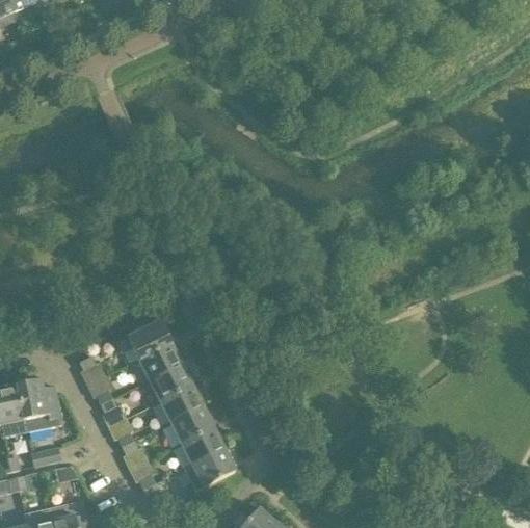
[(0,0),(0,26),(19,19),(16,11),(10,0),(0,0)]
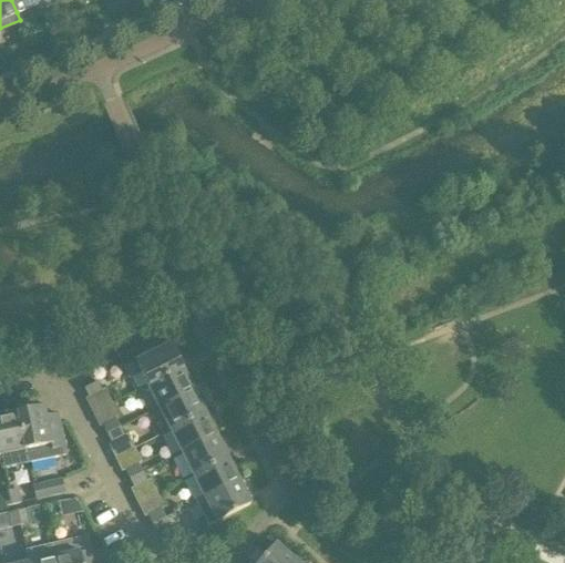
[(11,0),(17,12),(40,2),(39,0),(11,0)]
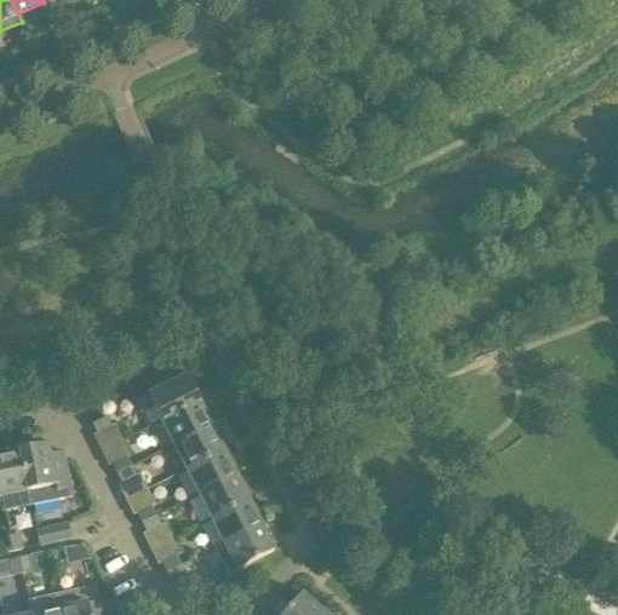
[(188,373),(176,379),(171,368),(131,388),(142,409),(155,403),(164,419),(201,400),(188,373)]
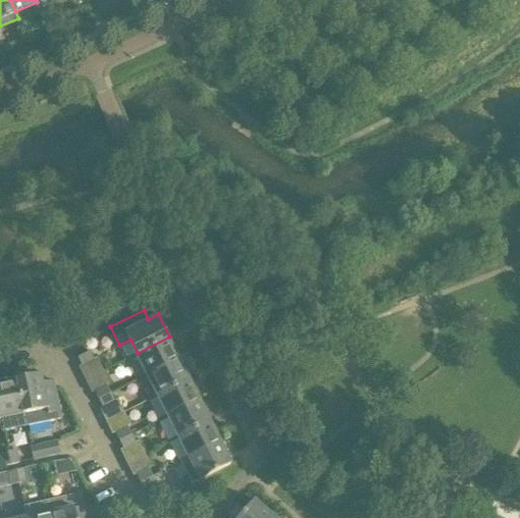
[(179,357),(169,337),(138,353),(148,373),(179,357)]
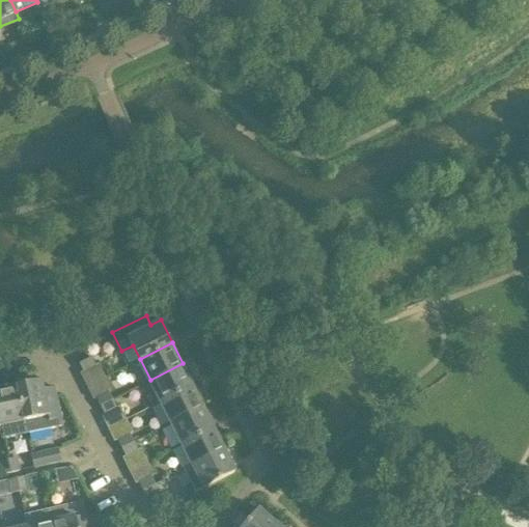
[(84,369),(96,363),(92,355),(80,361),(84,369)]
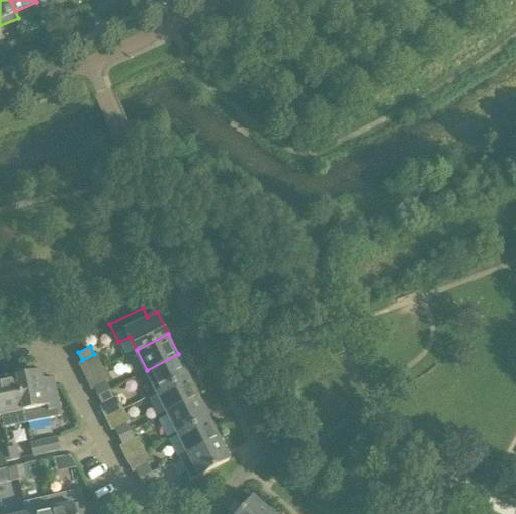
[(178,354),(147,370),(157,391),(188,375),(178,354)]
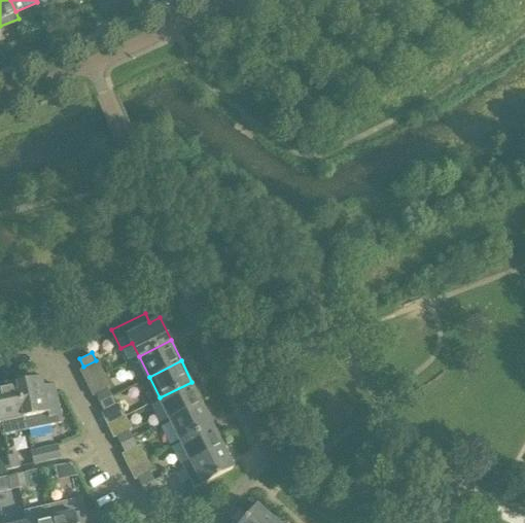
[(63,420),(62,413),(56,382),(43,384),(41,376),(18,380),(28,427),(63,420)]
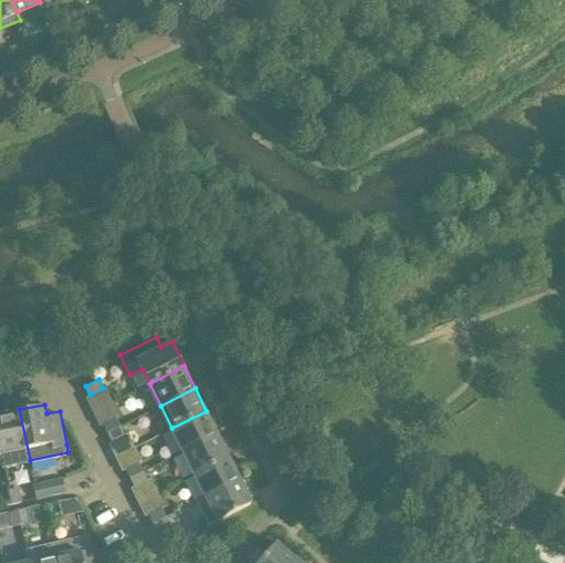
[(30,460),(19,409),(0,412),(0,441),(2,452),(4,466),(30,460)]
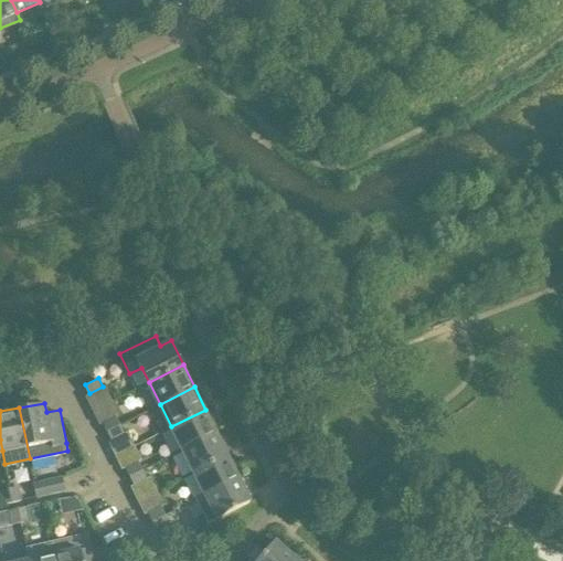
[(218,432),(205,410),(171,426),(183,450),(190,446),(218,432)]
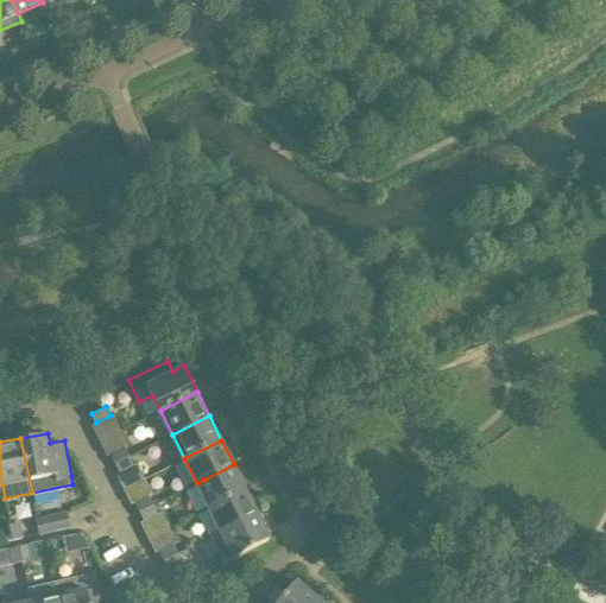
[(117,462),(131,455),(126,445),(112,452),(117,462)]
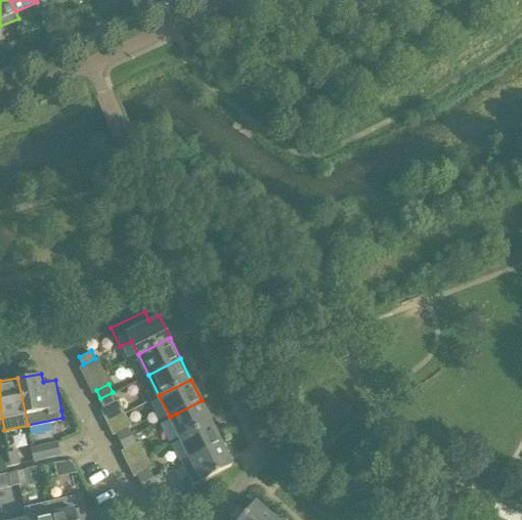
[(113,392),(100,398),(104,406),(117,400),(113,392)]
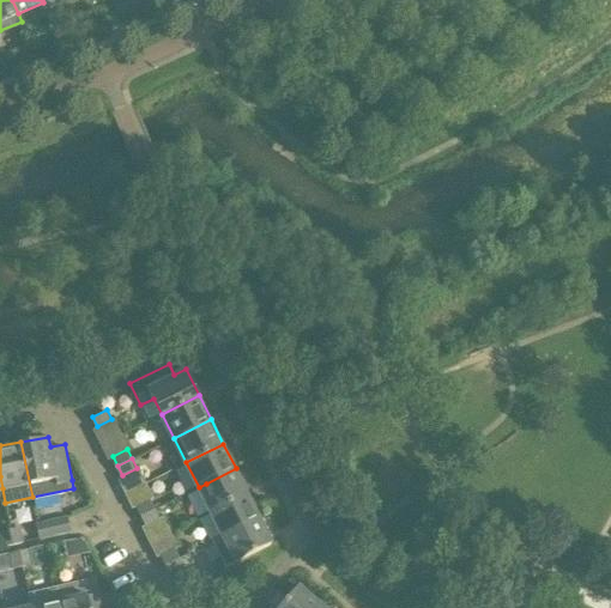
[(248,493),(236,468),(206,484),(199,487),(211,511),(248,493)]
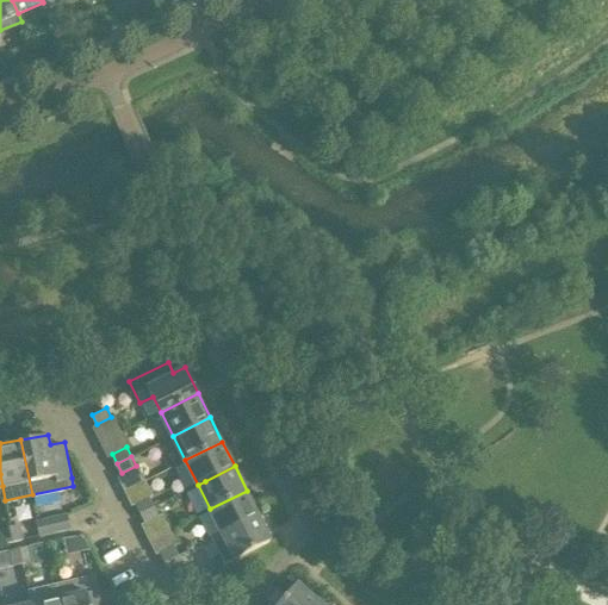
[(259,515),(247,491),(210,509),(222,534),(229,530),(259,515)]
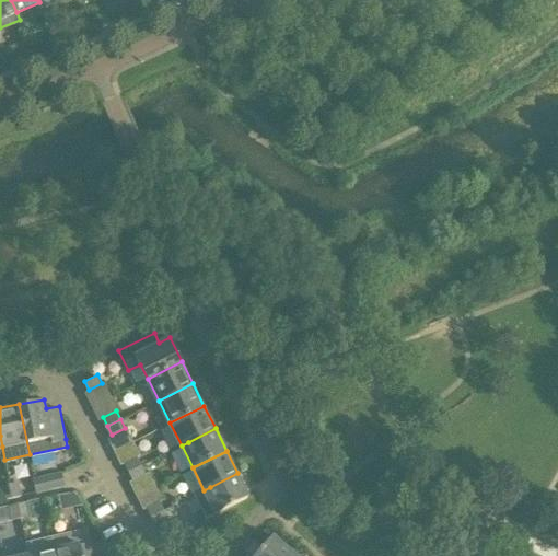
[(129,471),(142,464),(138,455),(126,462),(129,471)]
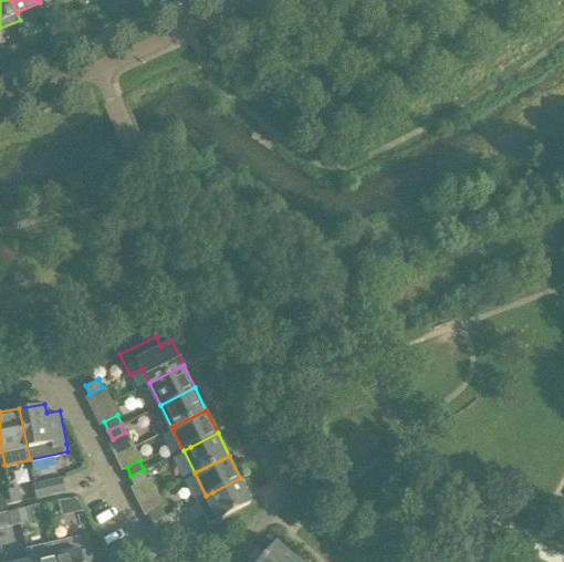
[(144,469),(131,476),(135,484),(148,477),(144,469)]
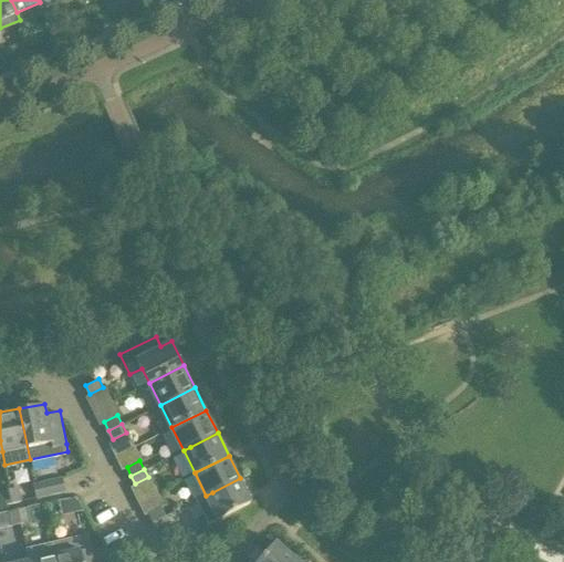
[(65,489),(62,476),(34,482),(38,496),(65,489)]
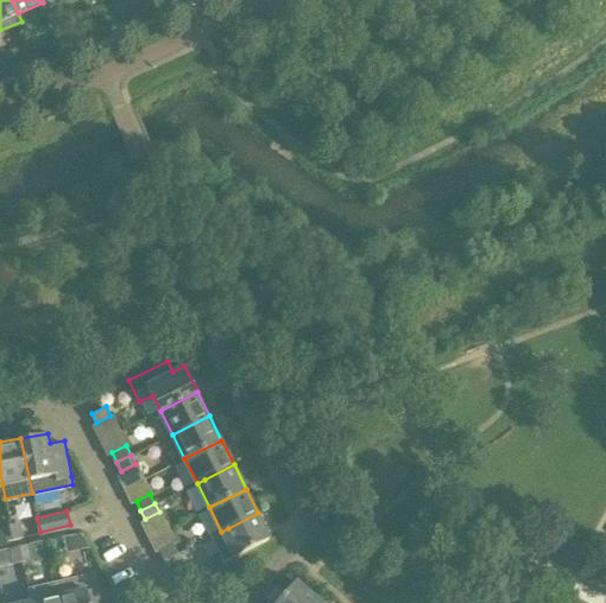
[(221,532),(213,535),(225,560),(271,538),(258,513),(228,528),(221,532)]
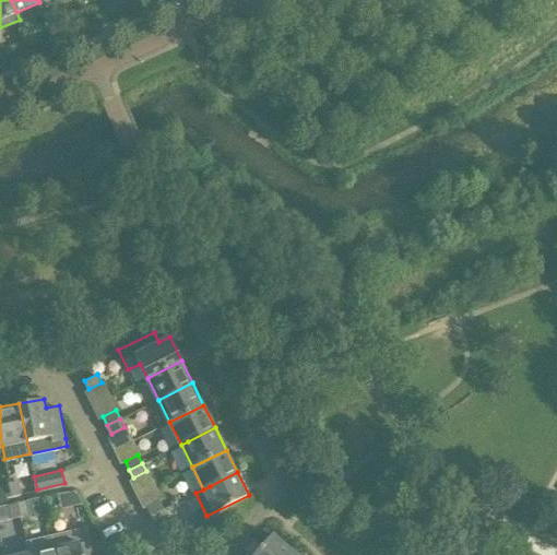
[(10,481),(13,495),(23,493),(20,479),(10,481)]
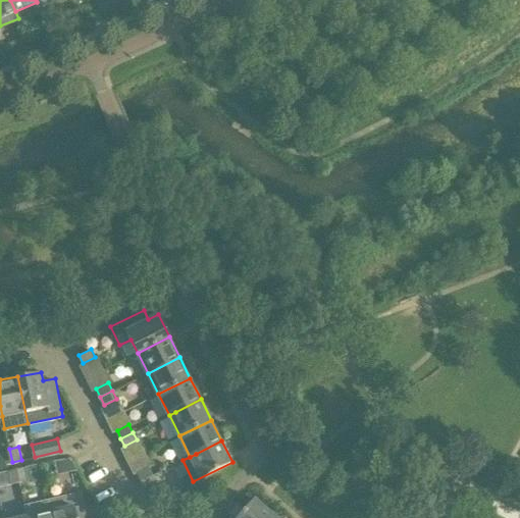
[(12,462),(9,449),(0,451),(0,455),(2,464),(12,462)]
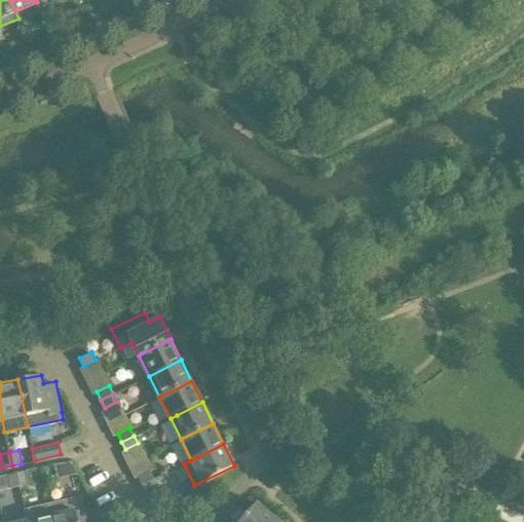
[(75,458),(59,461),(62,474),(78,471),(75,458)]
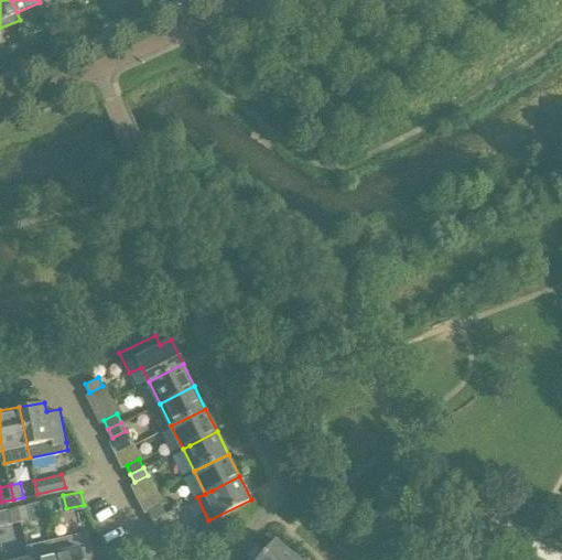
[(18,505),(21,519),(32,517),(29,503),(18,505)]
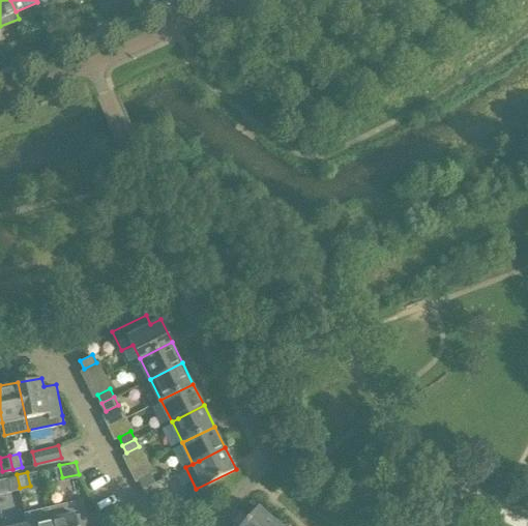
[(144,487),(156,481),(152,473),(140,479),(144,487)]
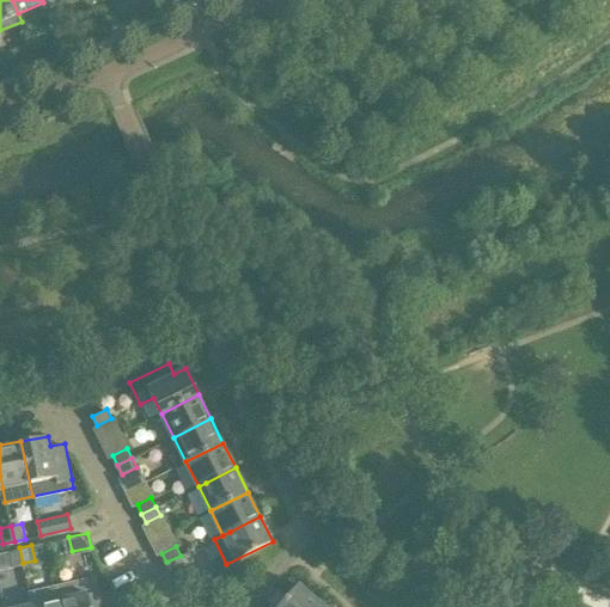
[(23,563),(19,547),(8,550),(12,565),(23,563)]
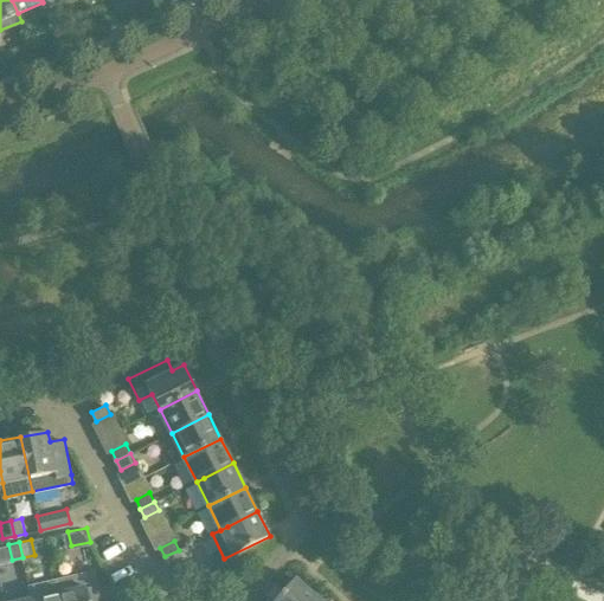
[(8,544),(0,545),(0,562),(12,560),(8,544)]
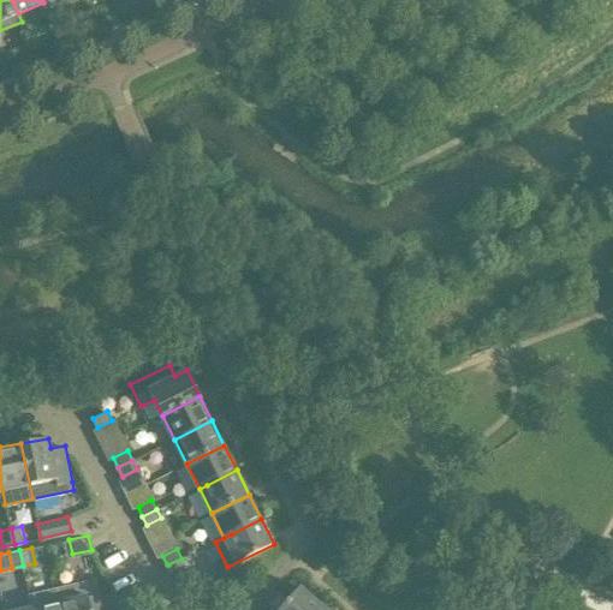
[(182,558),(167,564),(172,574),(185,567),(182,558)]
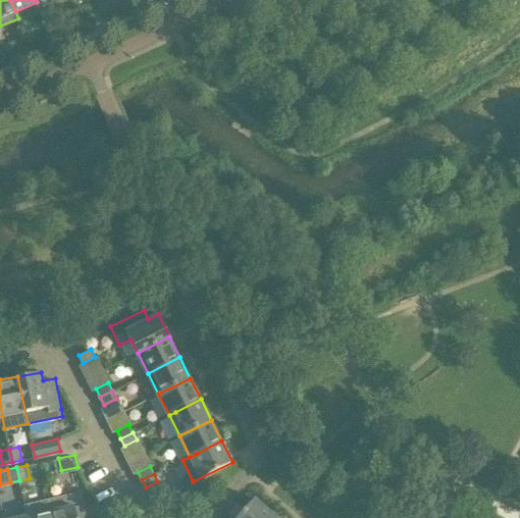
[(89,517),(87,504),(84,490),(47,499),(51,517),(89,517)]
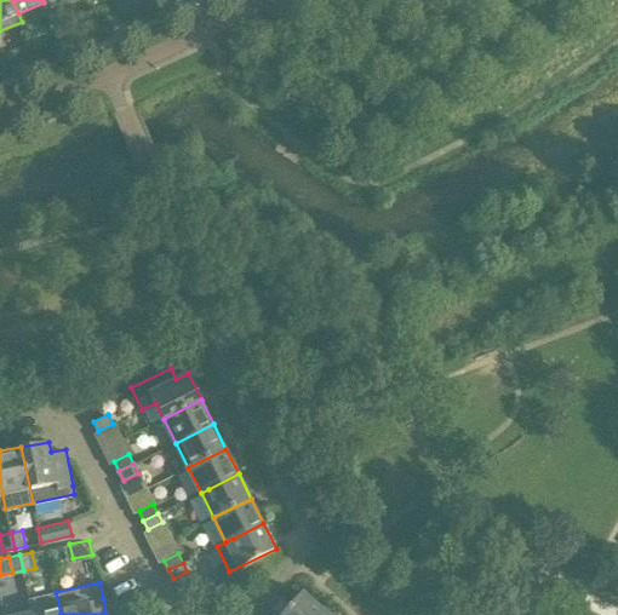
[(319,614),(325,610),(303,591),(280,614),(319,614)]
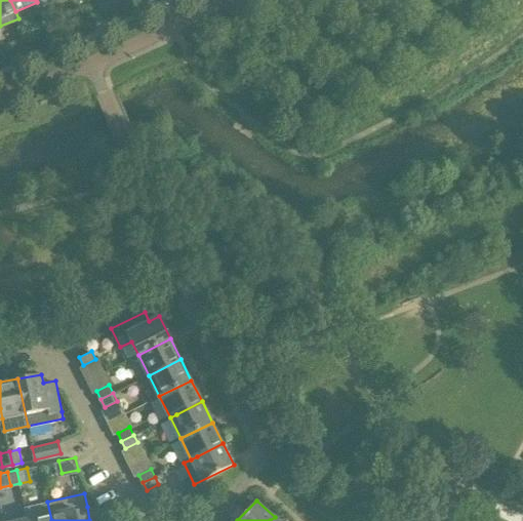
[(51,520),(47,502),(25,506),(28,518),(28,520),(51,520)]
